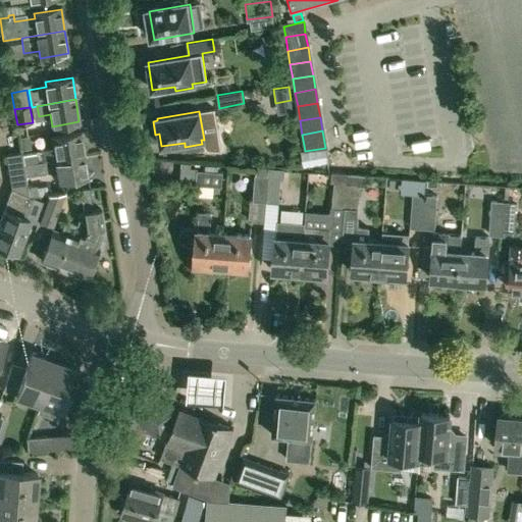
[(50,137),(52,148),(41,150),(21,153),(23,165),(43,161),(85,155),(81,132),(50,137)]
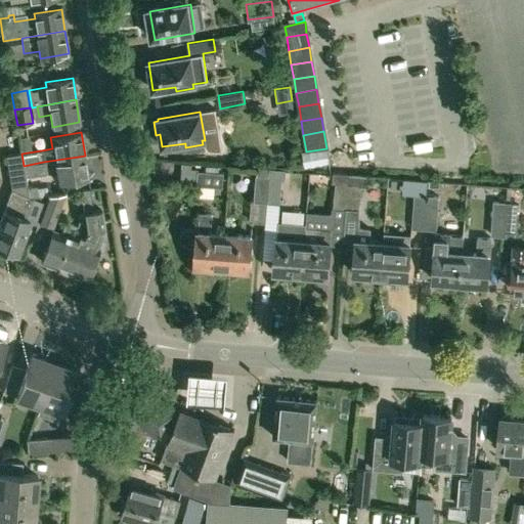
[(18,136),(22,149),(32,148),(29,135),(18,136)]
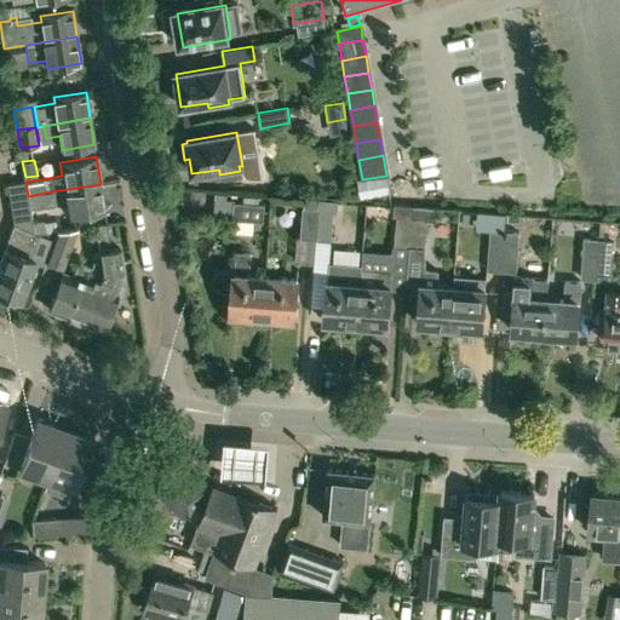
[(0,290),(19,298),(34,259),(32,258),(39,244),(33,241),(33,234),(34,234),(29,208),(28,196),(26,182),(26,179),(6,183),(12,222),(4,247),(0,257),(0,290)]
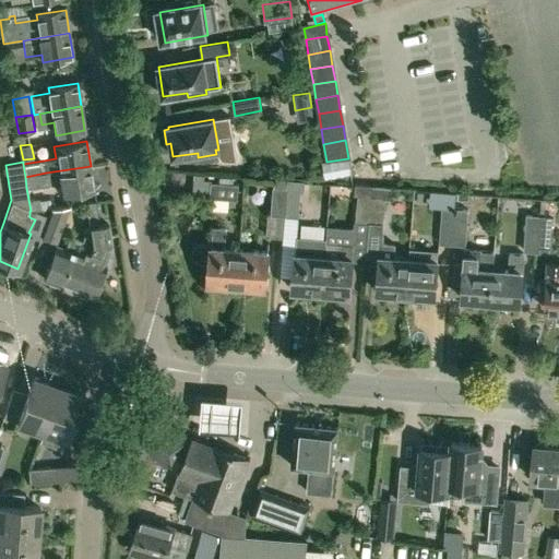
[(91,166),(46,173),(25,177),(26,188),(60,182),(62,195),(94,190),(91,166)]
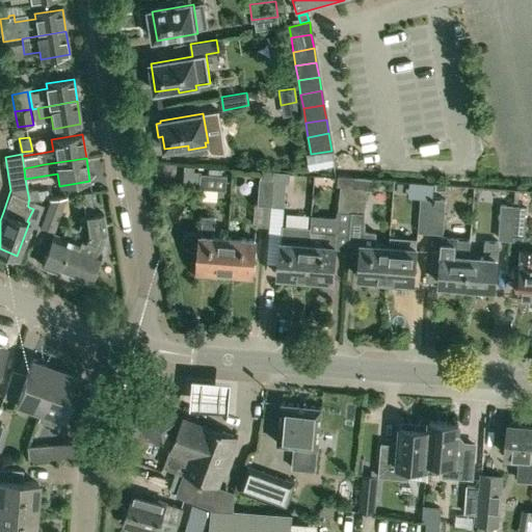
[(260,170),(258,206),(269,206),(270,192),(272,192),(273,171),(260,170)]
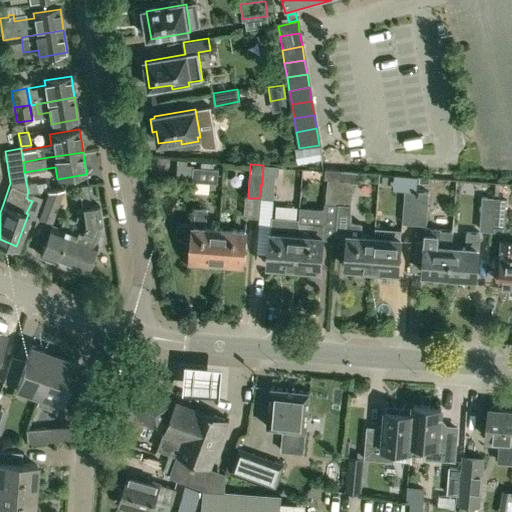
[(279,166),(263,165),(262,185),(260,185),(259,198),(273,199),(275,175),(278,175),(279,166)]
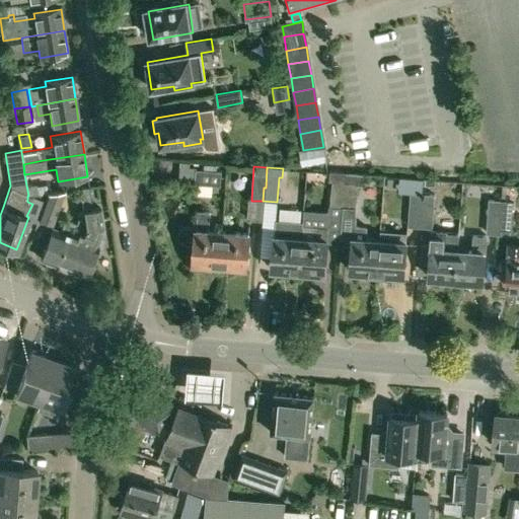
[(196,169),(195,183),(221,187),(222,171),(196,169)]
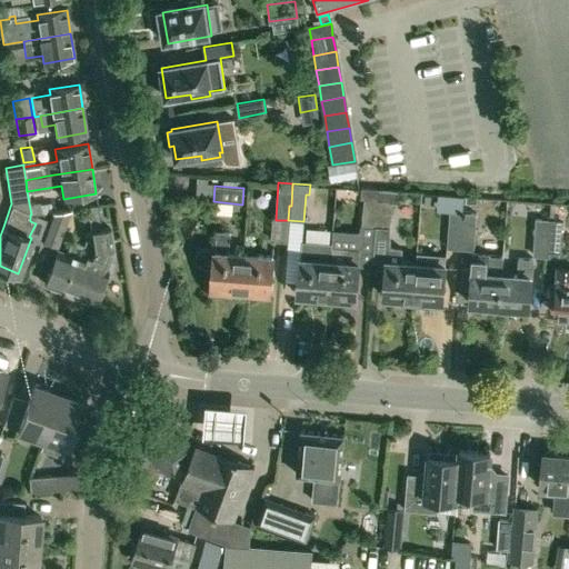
[(365,199),(361,226),(375,227),(377,199),(378,189),(361,188),(361,199),(365,199)]
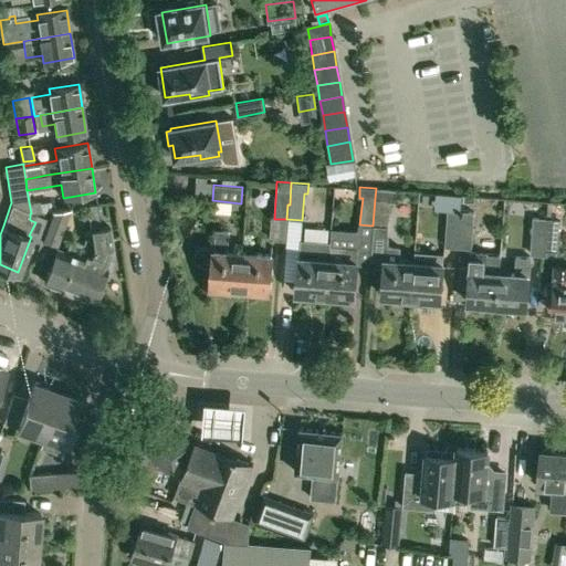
[(376,188),(375,198),(390,199),(390,201),(395,201),(396,190),(376,188)]
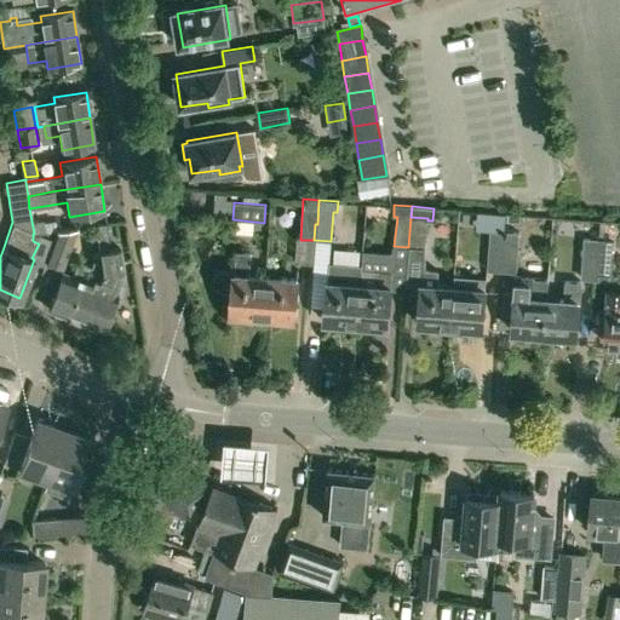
[(428,220),(428,218),(411,217),(408,247),(425,248),(428,220)]
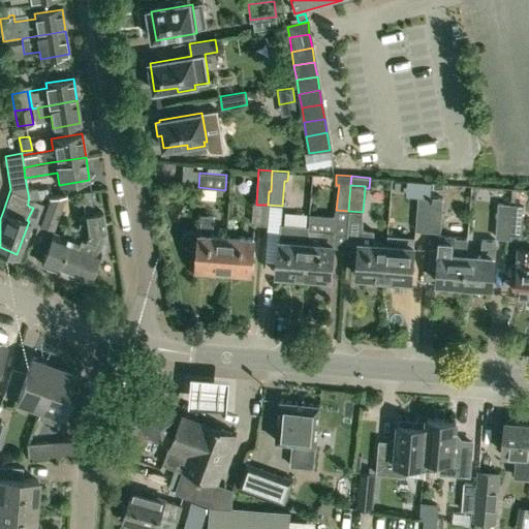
[(415,185),(414,195),(418,196),(415,230),(428,231),(430,197),(427,197),(428,190),(431,190),(431,186),(415,185)]
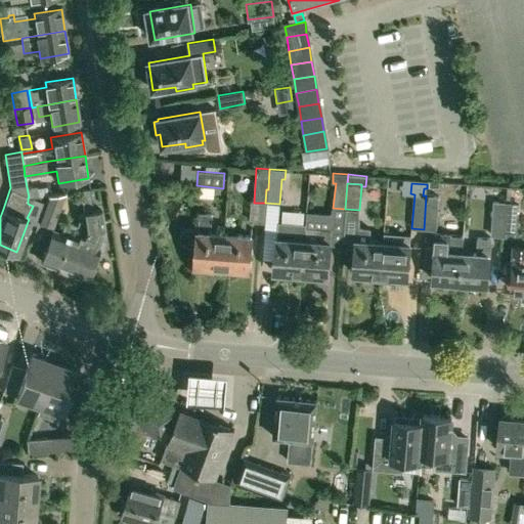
[(86,278),(104,231),(101,210),(92,211),(89,188),(82,189),(85,213),(87,229),(85,235),(78,233),(74,245),(72,244),(68,252),(72,254),(64,270),(86,278)]
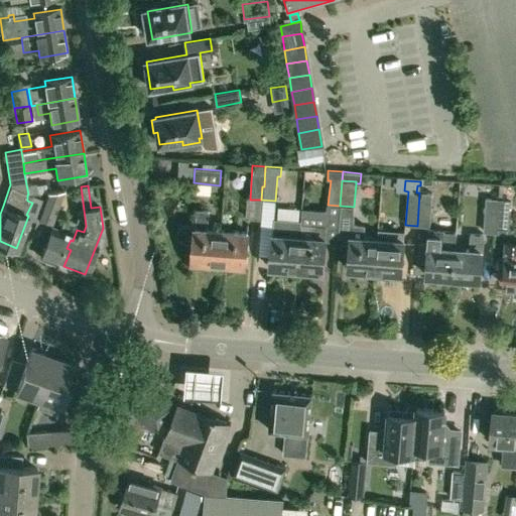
[(52,223),(62,197),(66,188),(47,192),(39,218),(52,223)]
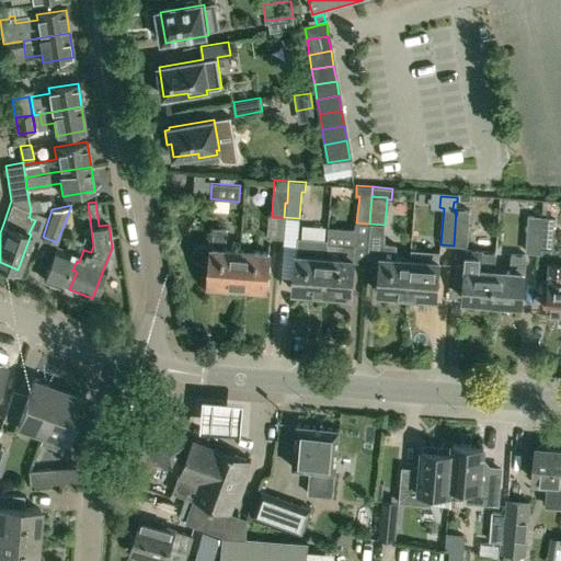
[(469,210),(456,209),(454,245),(467,247),(469,210)]
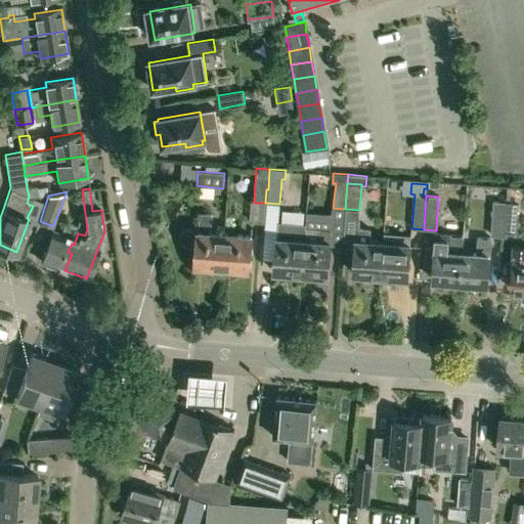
[(493,202),(490,235),(503,236),(505,203),(493,202)]
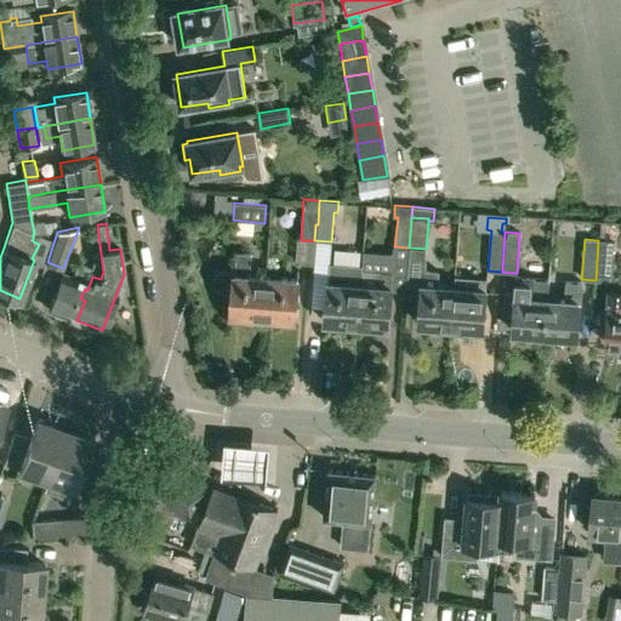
[(614,241),(598,240),(596,280),(610,281),(614,241)]
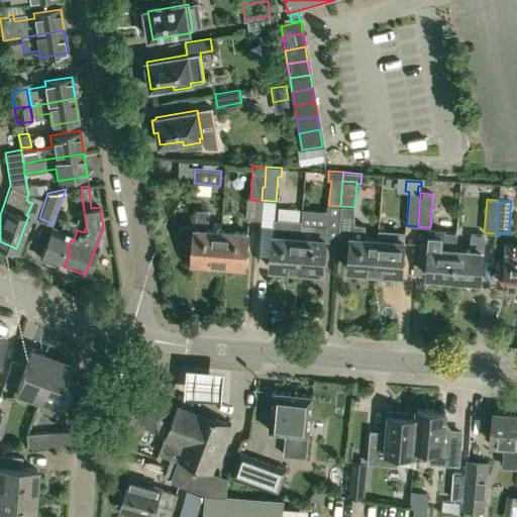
[(220,230),(208,229),(209,211),(196,210),(195,227),(185,226),(178,229),(178,237),(184,242),(194,242),(193,262),(205,263),(205,267),(217,268),(220,230)]
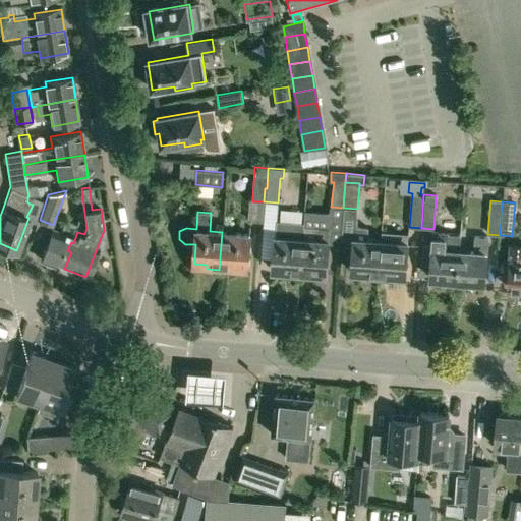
[(52,228),(40,259),(64,269),(71,252),(67,250),(71,242),(73,243),(77,232),(84,234),(87,228),(65,220),(60,231),(52,228)]
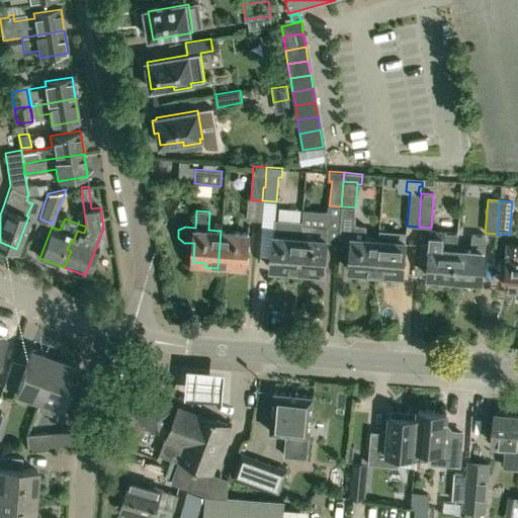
[(275,219),(274,235),(271,268),(284,269),(284,273),(296,274),(300,222),(275,219)]
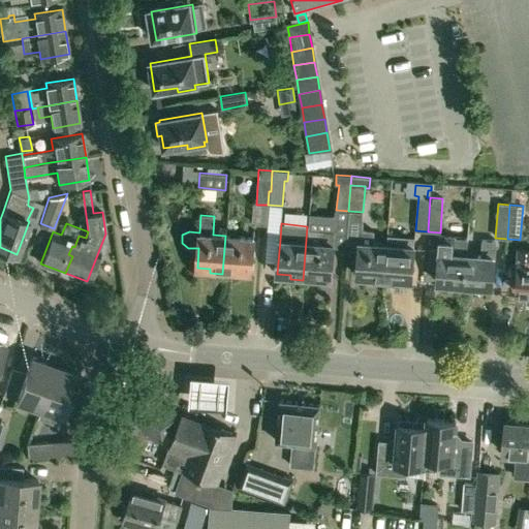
[(317,277),(332,278),(334,244),(332,244),(334,231),(309,229),(309,226),(307,226),(303,280),(316,281),(317,277)]
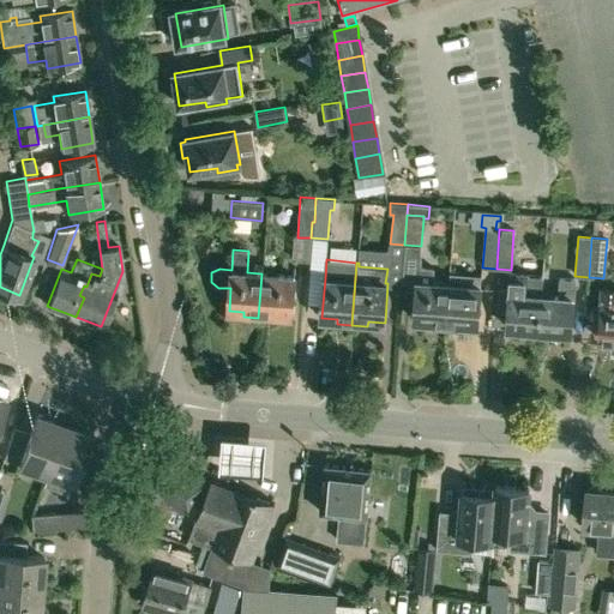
[(419,266),(419,282),(417,282),(415,320),(431,321),(431,326),(445,327),(449,283),(433,283),(434,268),(419,266)]
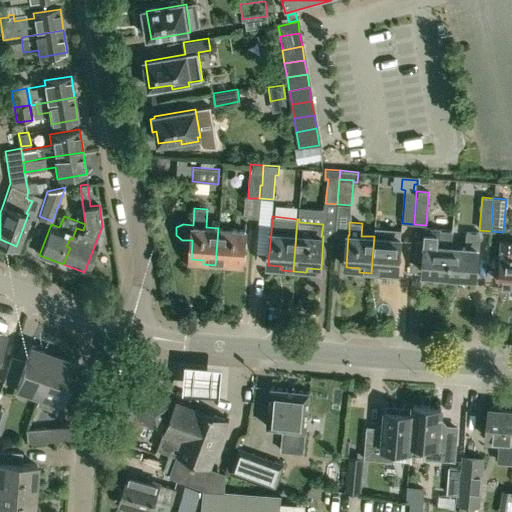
[(228,262),(243,263),(245,230),(218,228),(215,265),(227,266),(228,262)]
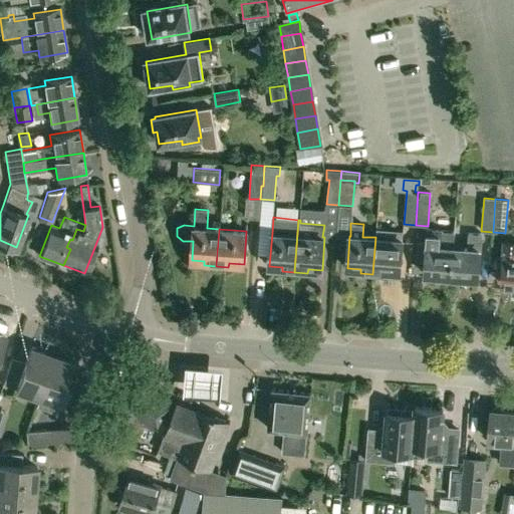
[(426,275),(439,276),(439,280),(450,281),(453,248),(454,231),(427,229),(425,246),(428,246),(426,275)]
